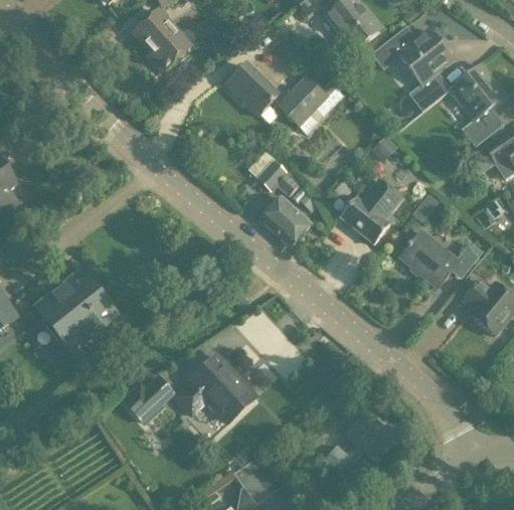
[(309,0),(302,6),(309,15),(320,6),(327,15),(354,48),(382,26),(370,12),(367,14),(356,0),(346,0),(338,6),(333,0),(309,0)]
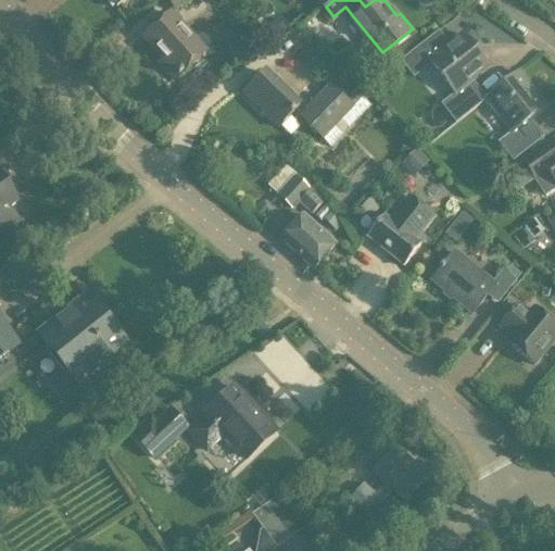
[(173,10),(146,35),(180,73),(207,48),(173,10)]
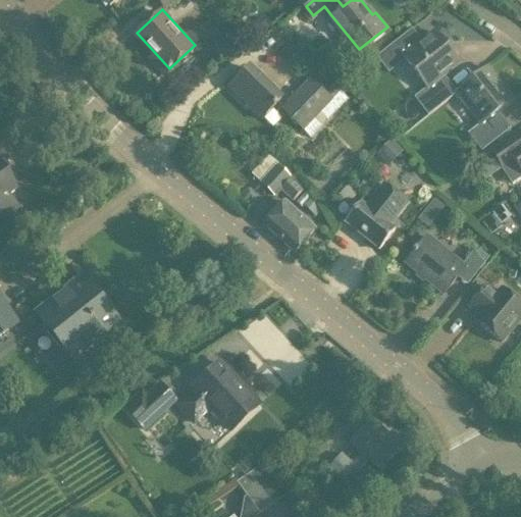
[(428,112),(457,90),(457,89),(445,72),(461,60),(435,29),(403,54),(427,86),(414,94),(428,112)]
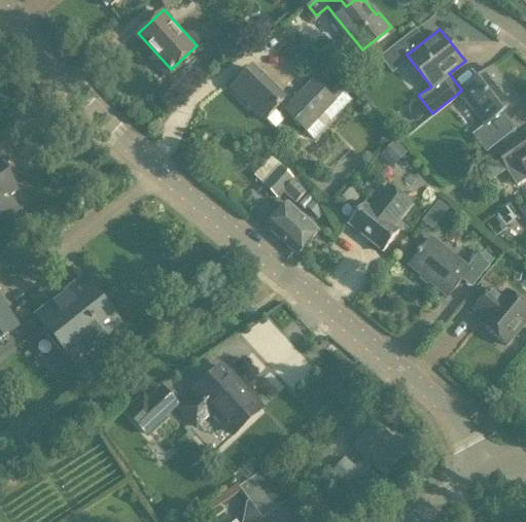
[(315,77),(313,76),(283,107),(307,130),(344,91),(341,88),(346,82),(327,64),(315,77)]
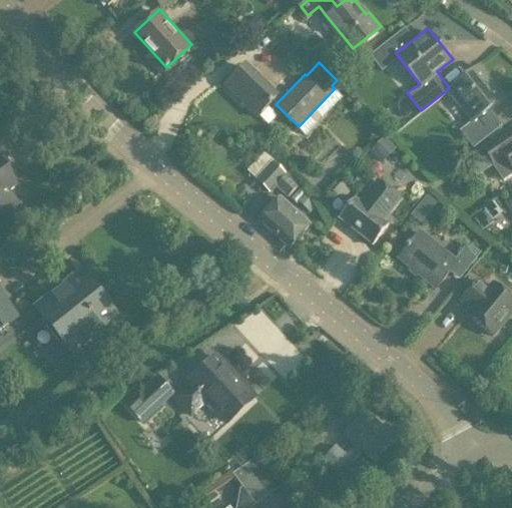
[(278,94),(245,63),(226,82),(259,113),(278,94)]
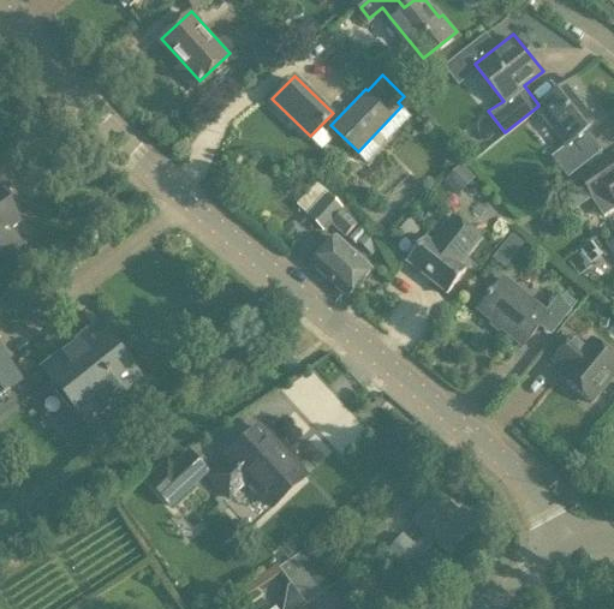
[(566,142),(552,153),(567,174),(602,148),(586,127),(606,113),(576,76),(538,105),(538,106),(566,142)]
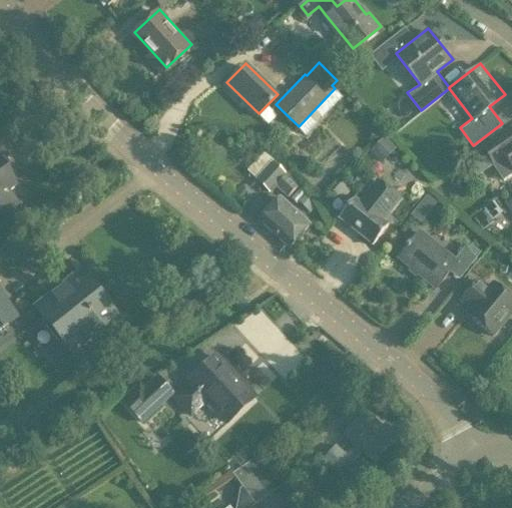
[(507,175),(511,171),(511,126),(483,145),(493,162),(497,159),(507,175)]
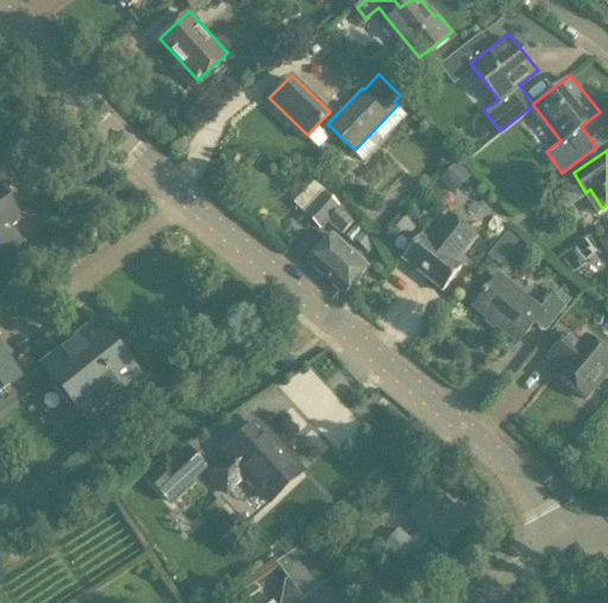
[(0,251),(18,240),(7,224),(19,215),(0,186),(0,251)]
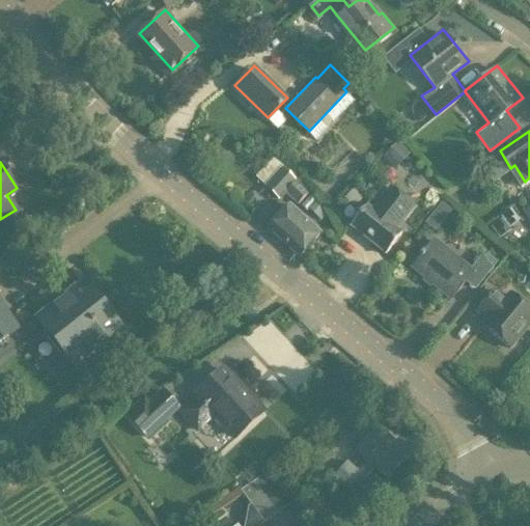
[(280,197),(286,191),(297,201),(308,190),(296,180),(297,178),(282,163),(263,183),(280,197)]
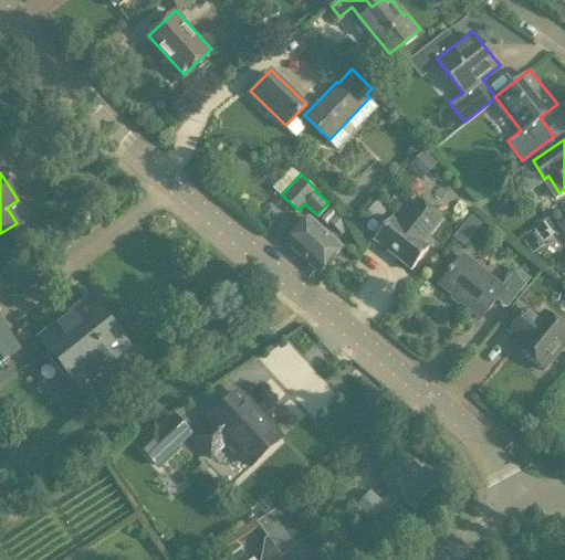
[(401,221),(394,215),(377,236),(415,266),(431,246),(426,241),(446,217),(421,198),(401,221)]
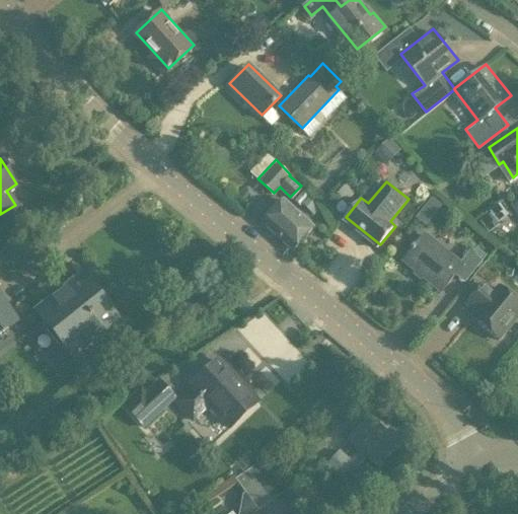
[(292,247),(313,225),(284,198),(264,221),(292,247)]
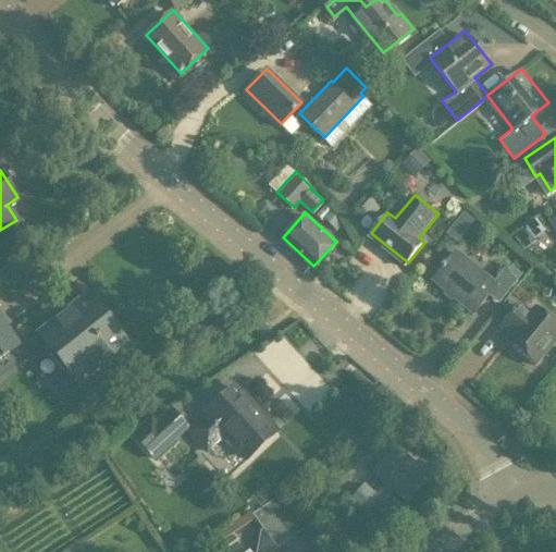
[(473,313),(490,294),(499,302),(518,278),(507,269),(504,266),(495,279),(457,247),(431,279),(473,313)]
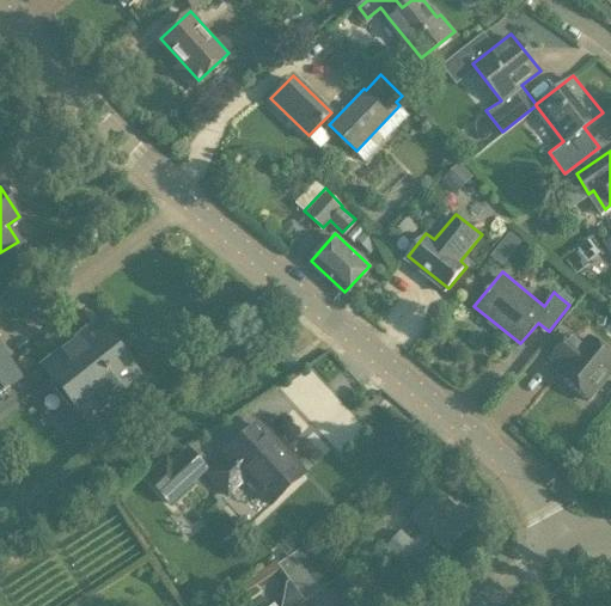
[(557,295),(569,305),(575,298),(563,288),(557,295)]
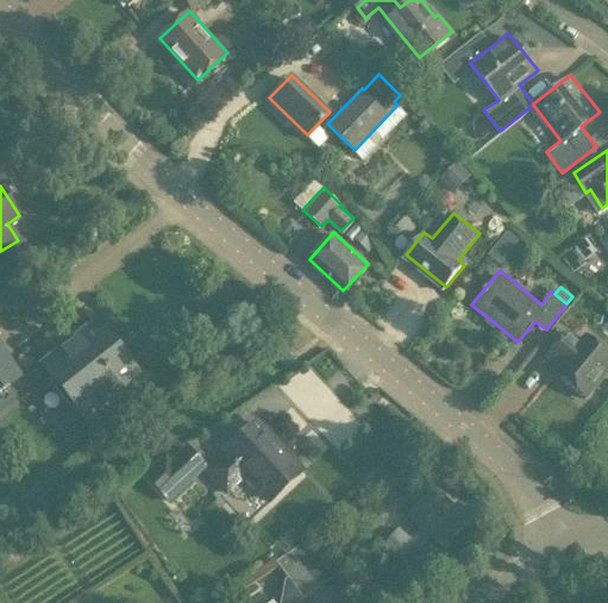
[(95,321),(43,363),(85,414),(137,374),(95,321)]
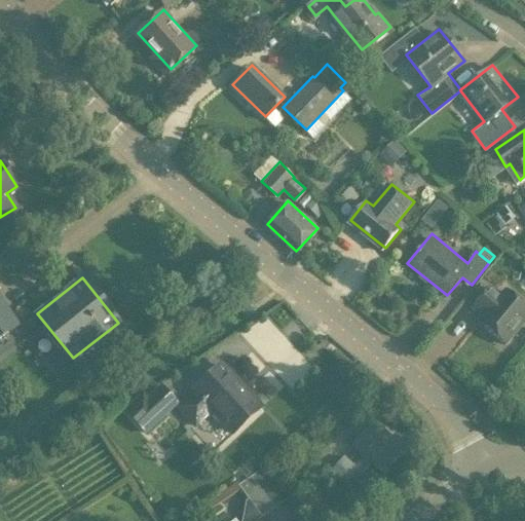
[(475,308),(490,322),(485,327),(507,345),(524,323),(524,306),(508,292),(503,298),(492,288),(475,308)]
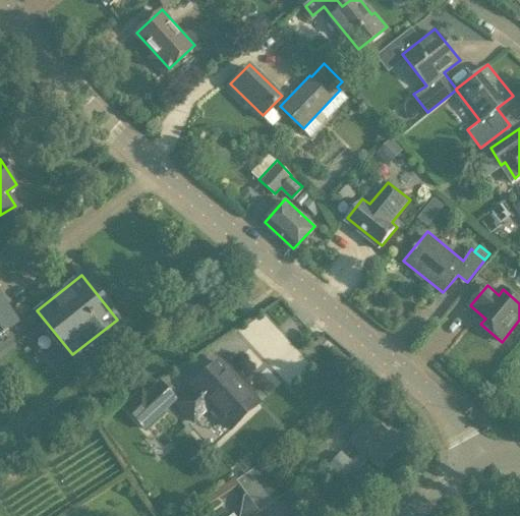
[(0,288),(0,334),(21,320),(0,288)]
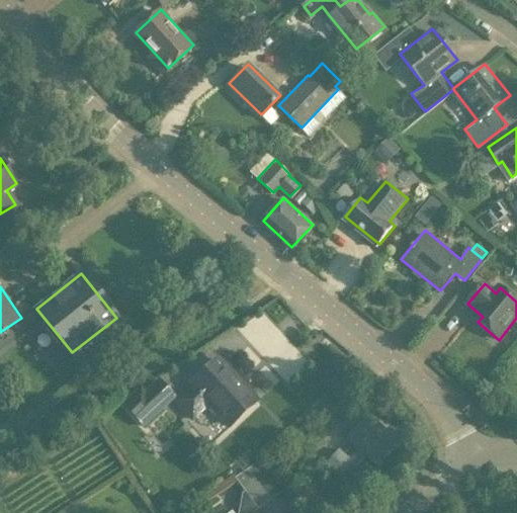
[(218,357),(191,381),(192,383),(177,399),(192,416),(208,401),(212,405),(220,412),(230,423),(257,399),(249,391),(250,390),(226,363),(225,364),(218,357)]
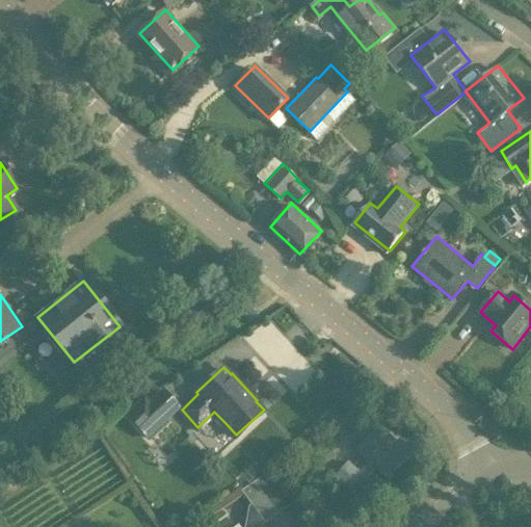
[(149,399),(144,395),(127,412),(145,432),(178,402),(163,387),(149,399)]
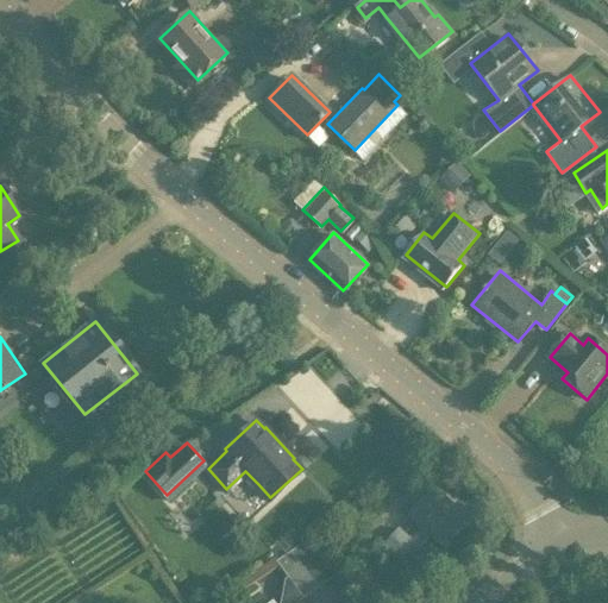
[(453,503),(432,485),(407,512),(424,526),(413,538),(399,525),(382,545),(405,564),(421,545),(421,544),(431,533),(445,545),(471,514),(457,500),(453,503)]
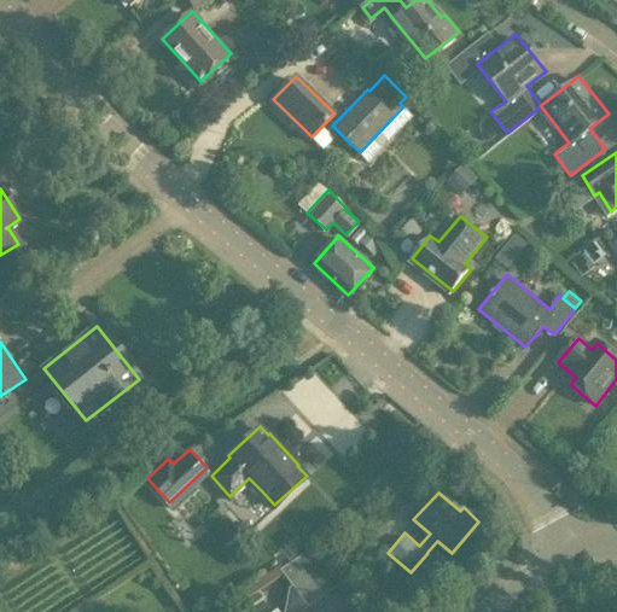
[(280,566),(292,584),(289,587),(284,611),(303,611),(302,610),(307,606),(338,584),(314,546),(280,566)]
